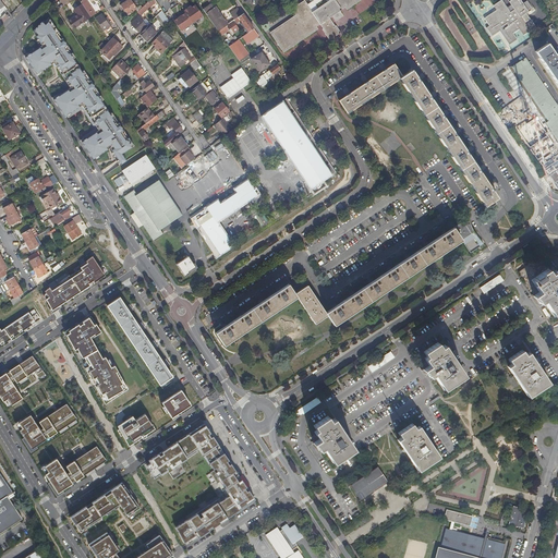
[(83,0),(80,2),(82,5),(91,17),(95,14),(84,0),(83,0)]
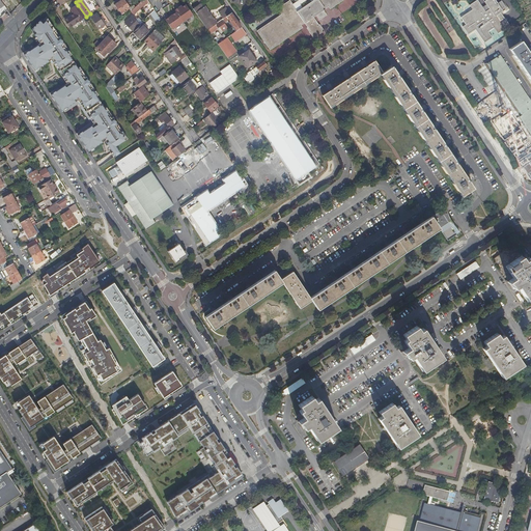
[(96,14),(101,11),(96,4),(94,5),(90,0),(82,0),(89,12),(94,9),(96,14)]
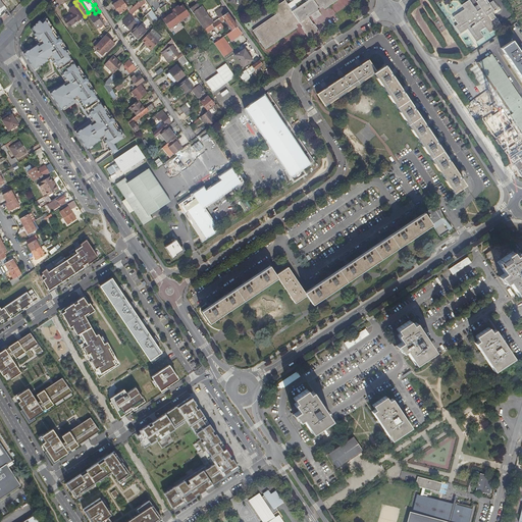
[(126,0),(114,0),(111,2),(118,13),(126,8),(128,11),(133,8),(129,4),(131,3),(129,1),(128,1),(126,0)]
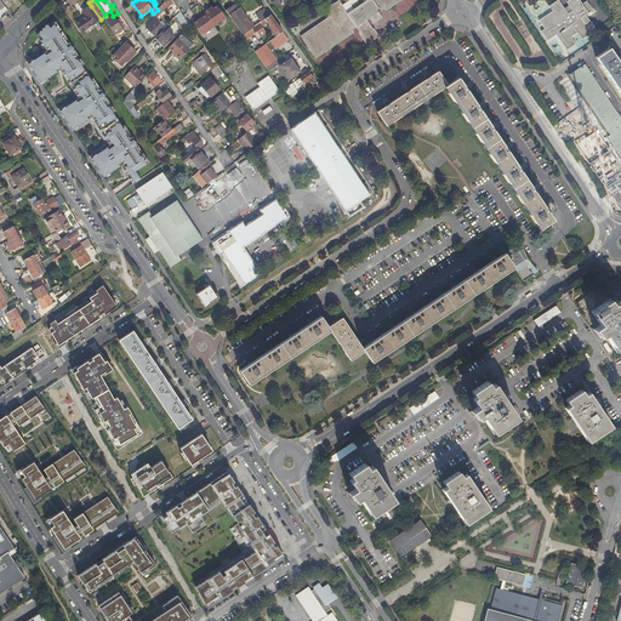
[(347,0),(341,5),(339,1),(323,12),(326,18),(298,36),(314,60),(352,34),(351,33),(354,30),(358,35),(358,36),(365,47),(379,39),(372,30),(370,33),(364,23),(369,21),(372,26),(381,20),(379,16),(381,15),(380,13),(385,11),(385,12),(402,0),(347,0)]
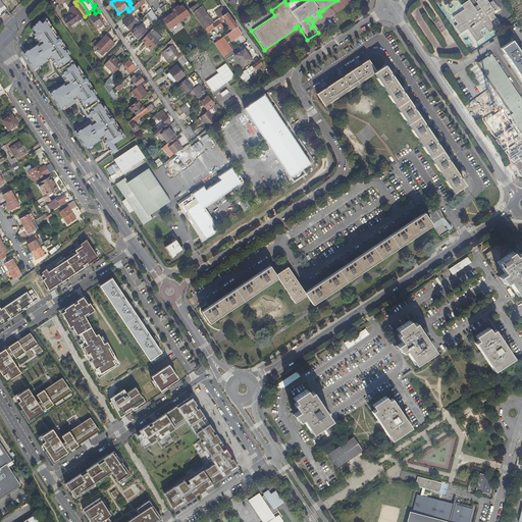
[(475,0),(480,6),(478,8),(476,6),(475,7),(470,0),(462,5),(465,9),(454,17),(459,24),(456,27),(461,35),(468,30),(477,43),(484,38),(480,32),(486,28),(490,34),(503,25),(493,12),(499,9),(493,1),(489,3),(486,0),(475,0)]
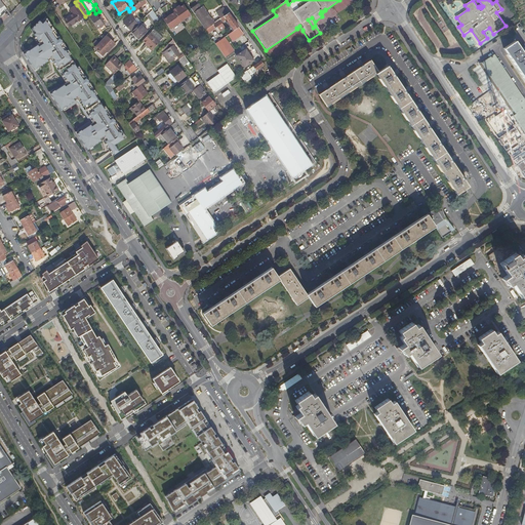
[(190,9),(205,30),(212,25),(201,8),(198,4),(190,9)]
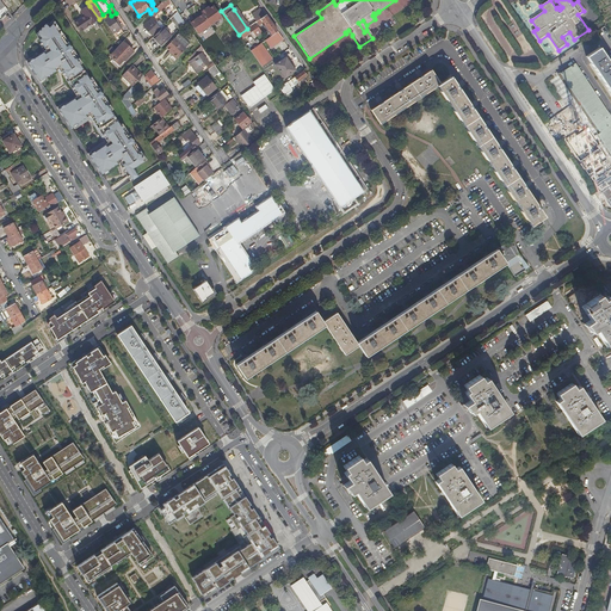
[(99,19),(90,6),(81,12),(85,17),(84,18),(90,26),(99,19)]
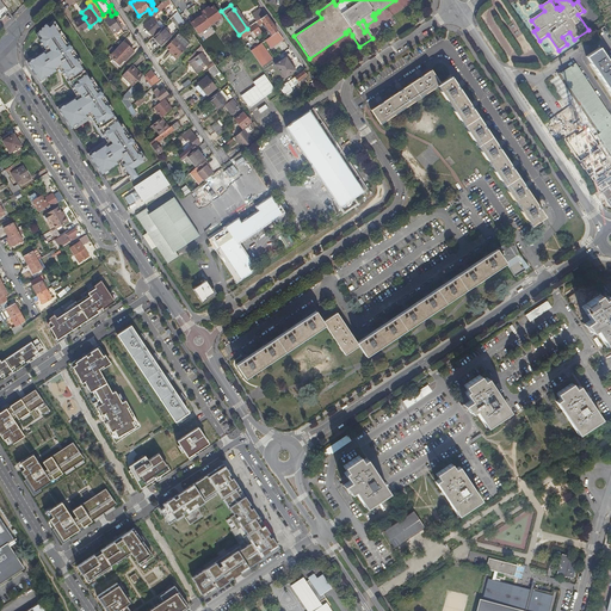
[(201,13),(210,25),(221,17),(214,6),(210,8),(207,11),(205,10),(201,13)]
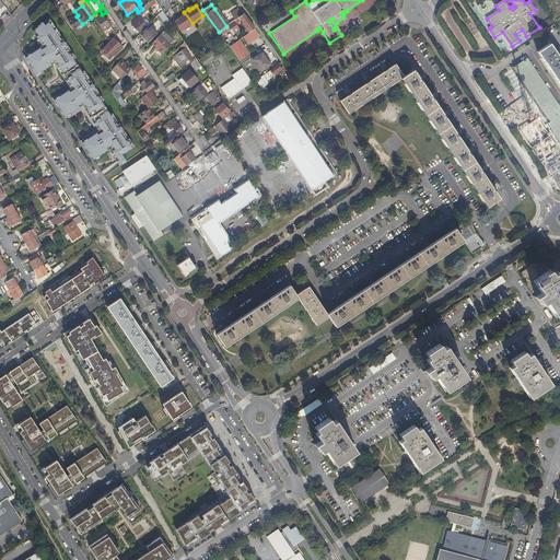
[(214,9),(226,26),(229,24),(216,7),(214,9)]
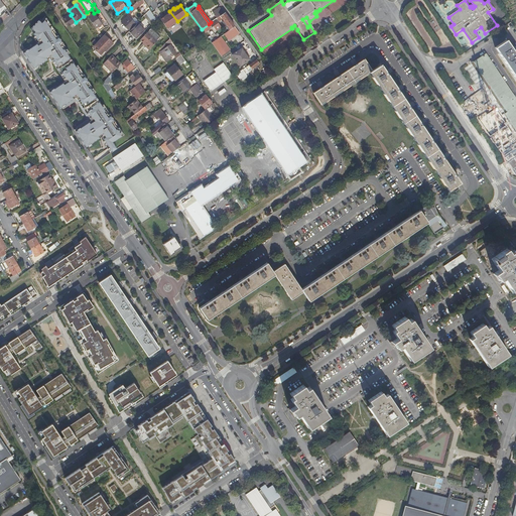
[(224,13),(220,7),(213,12),(217,18),(224,13)]
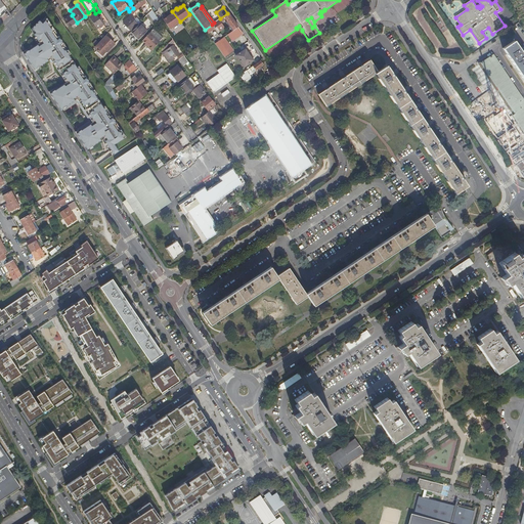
[(147,15),(149,18),(155,24),(158,19),(155,14),(151,10),(150,12),(147,15)]
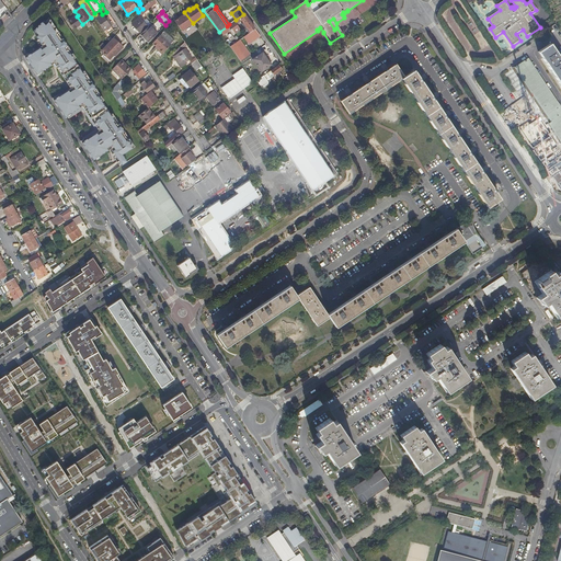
[(184,12),(180,16),(181,18),(179,20),(174,23),(182,32),(193,23),(184,12)]
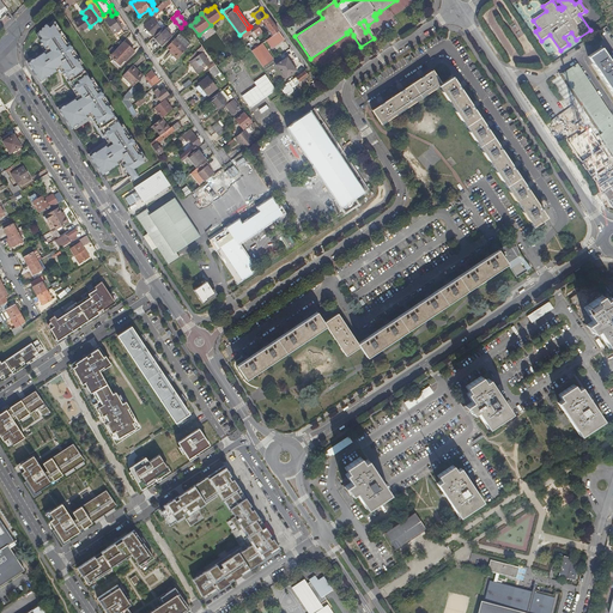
[(266,16),(258,22),(250,26),(248,29),(240,35),(242,40),(253,32),(256,36),(261,32),(258,28),(263,23),(265,25),(263,26),(266,30),(267,29),(267,30),(267,31),(268,32),(269,31),(273,36),(278,32),(266,16)]
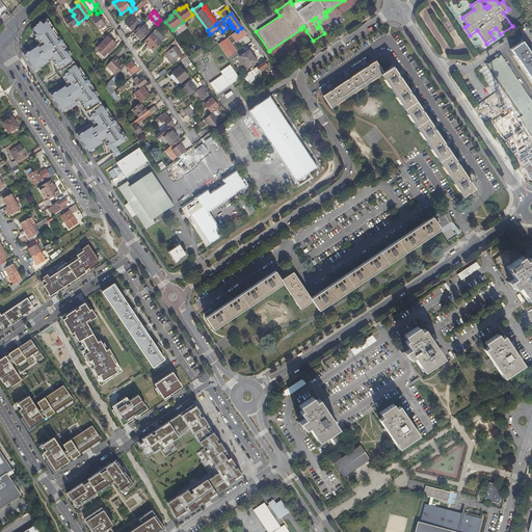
[(105,26),(100,19),(98,15),(90,19),(99,30),(105,26)]
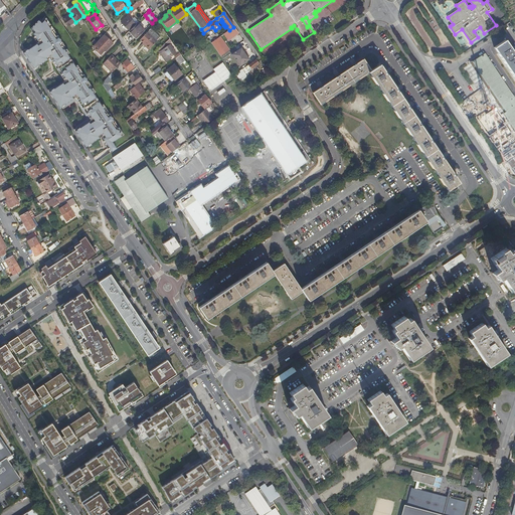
[(75,22),(70,15),(62,20),(67,27),(75,22)]
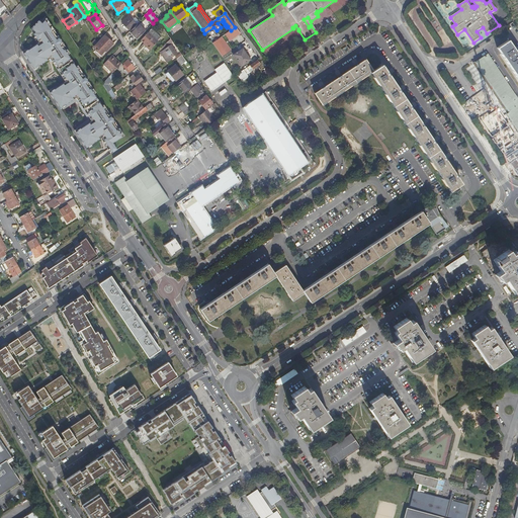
[(131,30),(137,24),(132,20),(133,18),(130,15),(122,22),(131,30)]
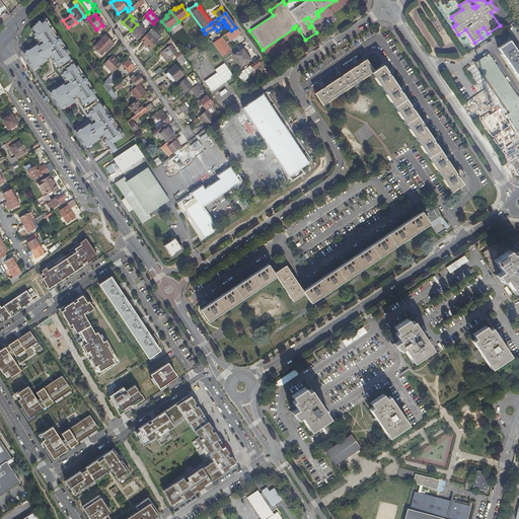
[(107,150),(110,154),(118,150),(113,143),(124,136),(119,129),(118,130),(114,125),(116,124),(114,121),(113,122),(110,118),(112,118),(109,115),(108,116),(104,110),(106,109),(103,105),(101,106),(94,94),(95,93),(93,89),(91,90),(87,85),(89,84),(87,81),(86,82),(84,79),(85,78),(83,76),(82,77),(78,71),(80,70),(77,66),(76,67),(68,55),(69,54),(67,50),(65,52),(62,46),(63,45),(62,43),(61,43),(58,40),(59,39),(58,36),(56,38),(52,31),(54,30),(46,19),(42,23),(39,21),(31,28),(35,35),(33,36),(38,41),(39,40),(42,44),(34,49),(33,47),(23,54),(33,70),(50,59),(52,58),(67,81),(65,82),(49,92),(60,108),(76,98),(91,122),(75,132),(85,148),(86,148),(101,138),(103,137),(104,139),(103,140),(108,148),(107,150)]
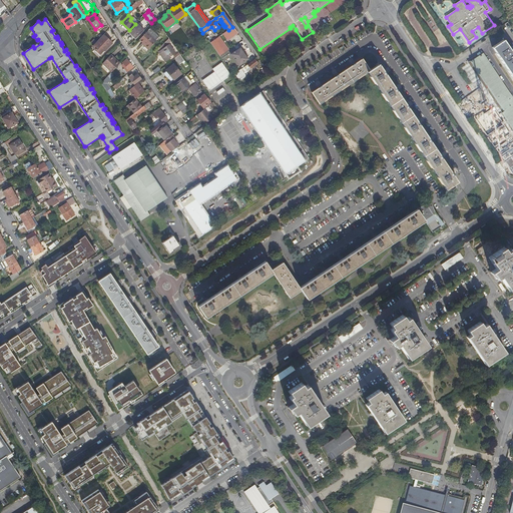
[(128,32),(135,39),(143,31),(135,24),(129,30),(128,32)]
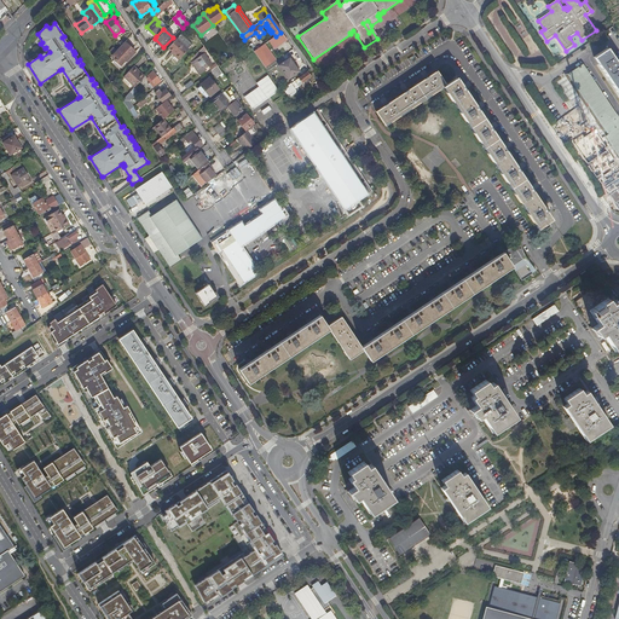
[(207,39),(214,35),(212,29),(204,33),(207,39)]
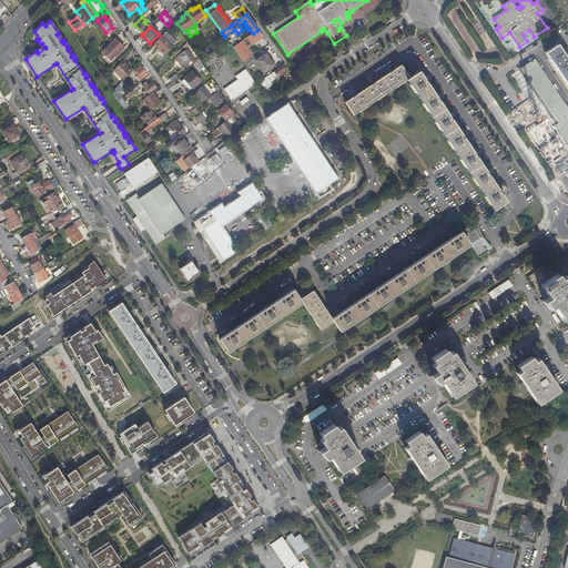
[(252,34),(255,39),(262,34),(257,30),(253,33),(252,34)]
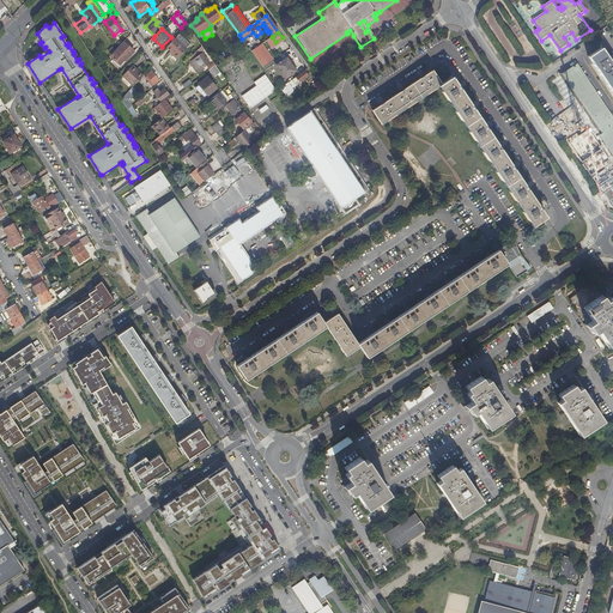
[(272,37),(266,41),(271,47),(277,43),(275,42),(272,37)]
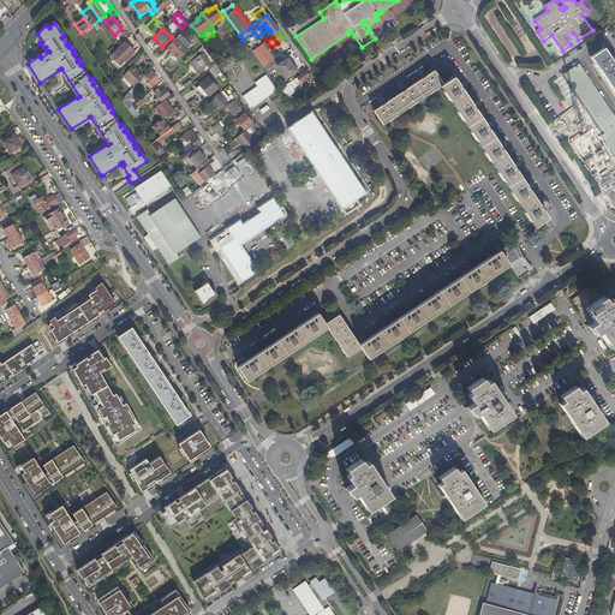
[(175,40),(167,48),(178,59),(186,51),(175,40)]
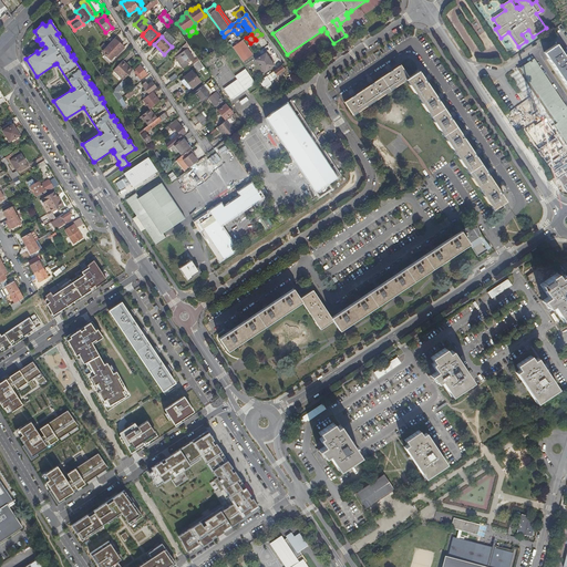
[(119,41),(115,38),(109,44),(102,52),(105,55),(111,62),(124,48),(117,42),(119,41)]
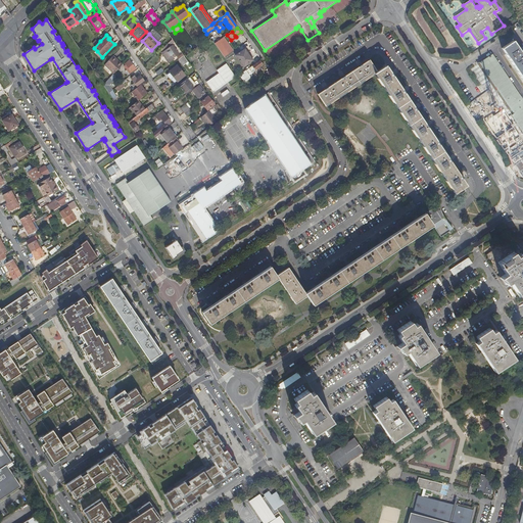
[(233,52),(223,38),(216,42),(215,44),(224,58),(233,52)]
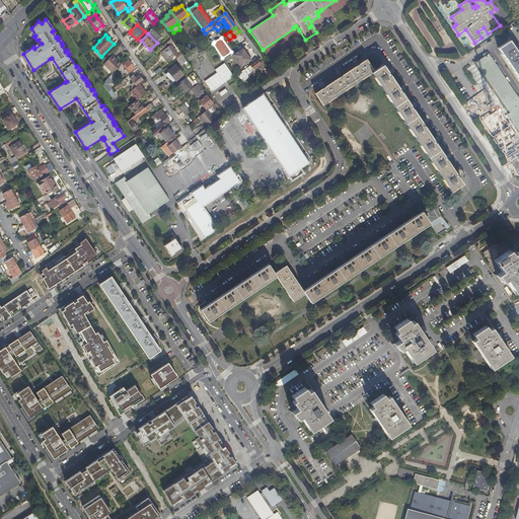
[(518,81),(518,57),(517,55),(516,53),(515,52),(508,42),(498,49),(518,81)]
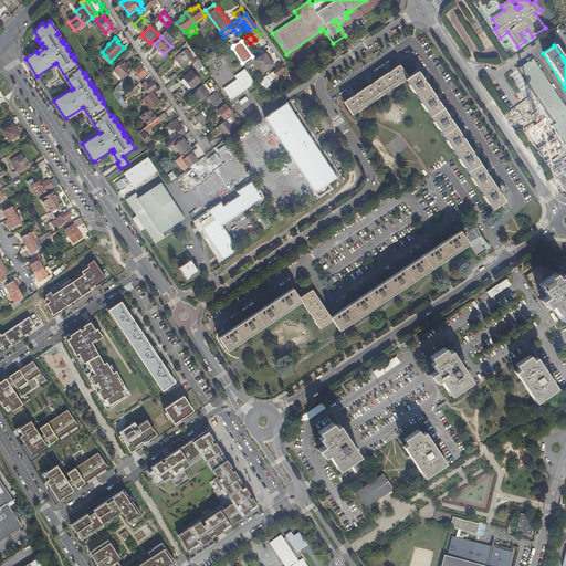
[(194,60),(187,50),(178,55),(177,58),(177,62),(178,63),(180,64),(181,65),(184,65),(186,65),(194,60)]
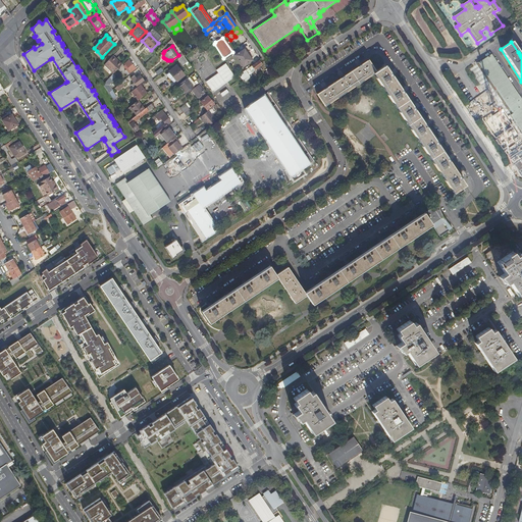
[(244,49),(235,56),(243,67),(252,61),(244,49)]
